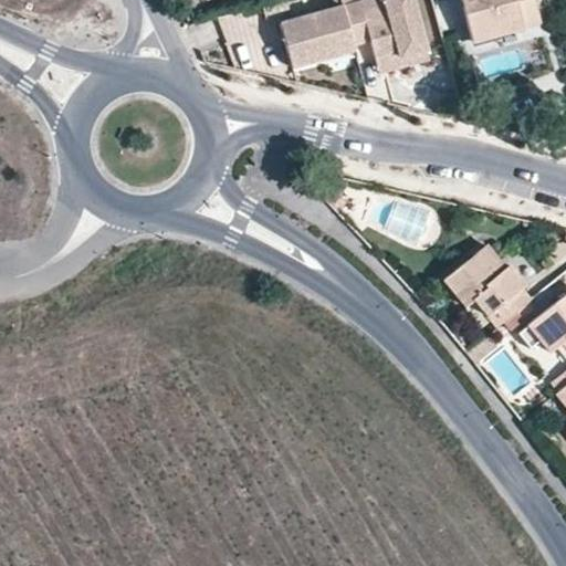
[(411,0),(368,0),(343,7),(354,45),(369,41),(374,58),(397,51),(399,58),(426,50),(411,0)]
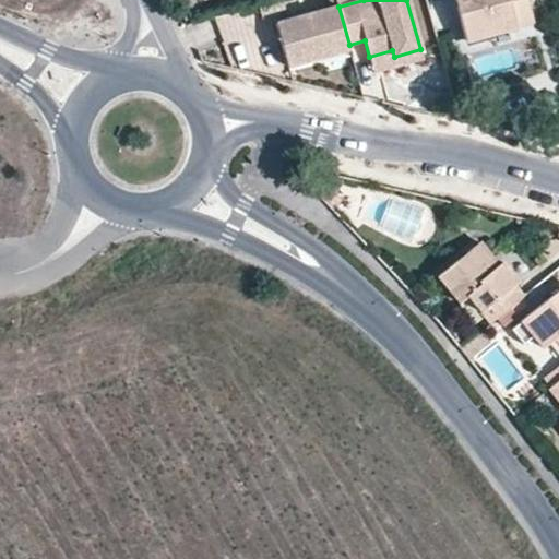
[(528,0),(454,0),(466,39),(492,32),(492,34),(535,22),(528,0)]
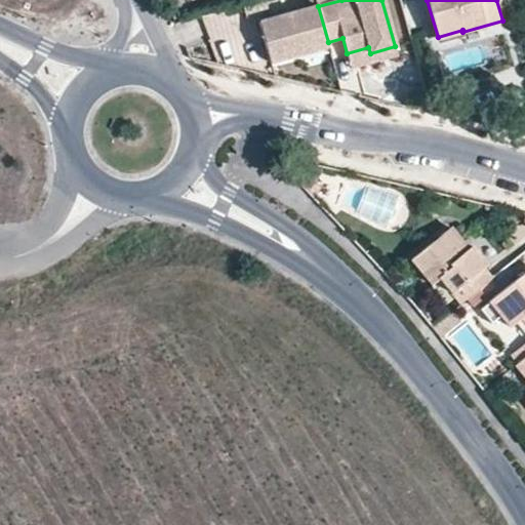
[(259,23),(270,62),(329,46),(328,42),(318,6),(259,23)]
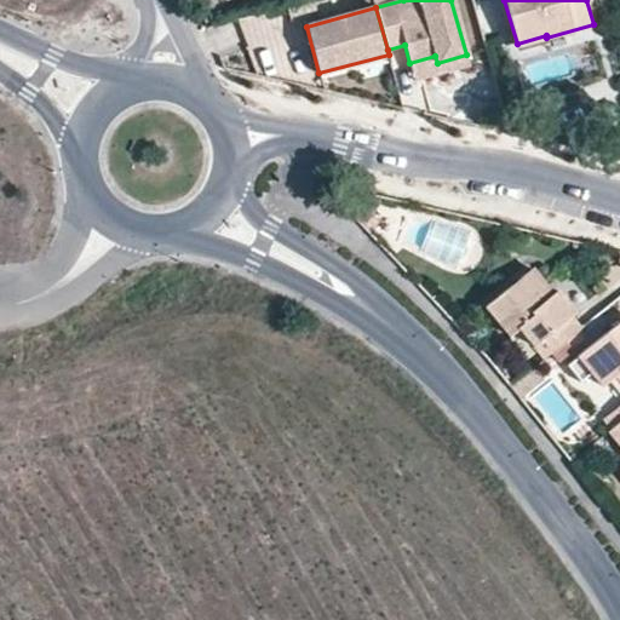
[(409,63),(414,80),(470,65),(466,55),(437,63),(435,56),(409,63)]
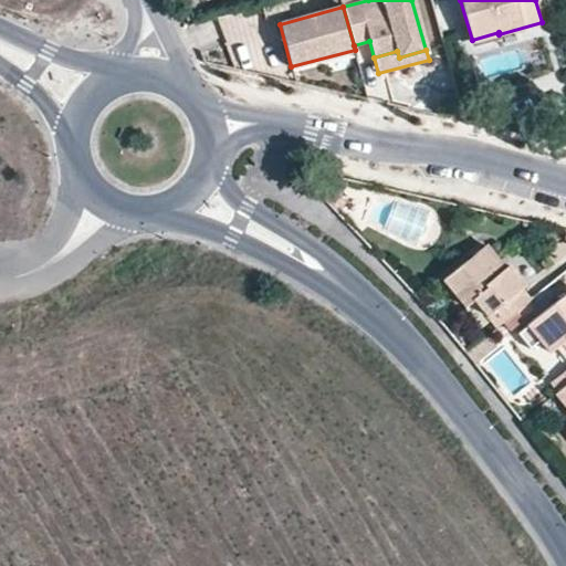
[(464,306),(474,299),(495,326),(530,299),(521,289),(527,284),(510,264),(505,269),(485,244),(443,279),(464,306)]
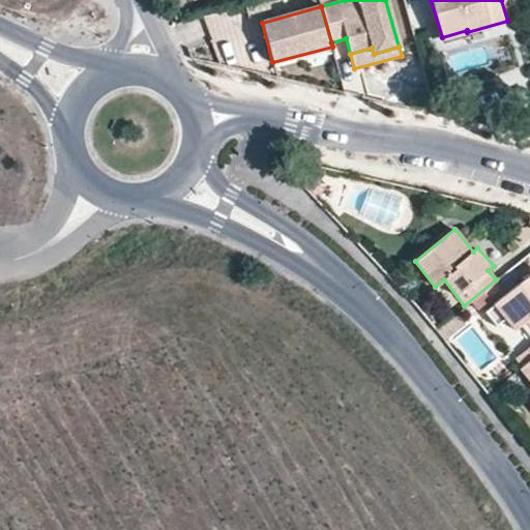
[(529,325),(529,274),(494,303),(516,329),(527,321),(529,325)]
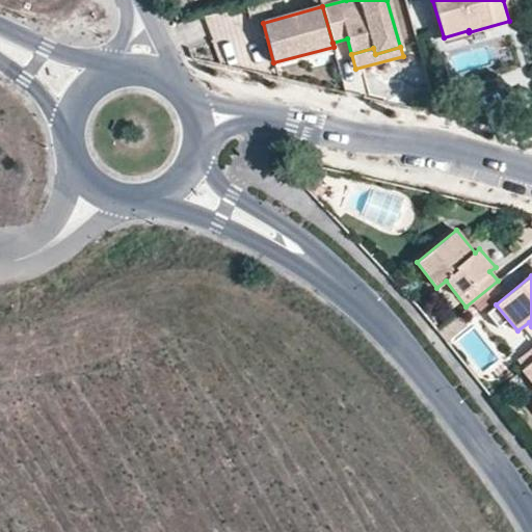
[(531,360),(522,368),(531,379),(531,360)]
